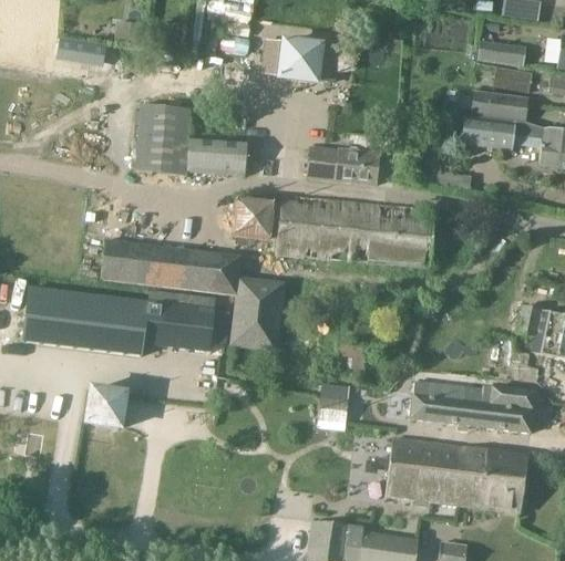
[(486,27),(500,29),(501,20),(488,18),(486,27)]
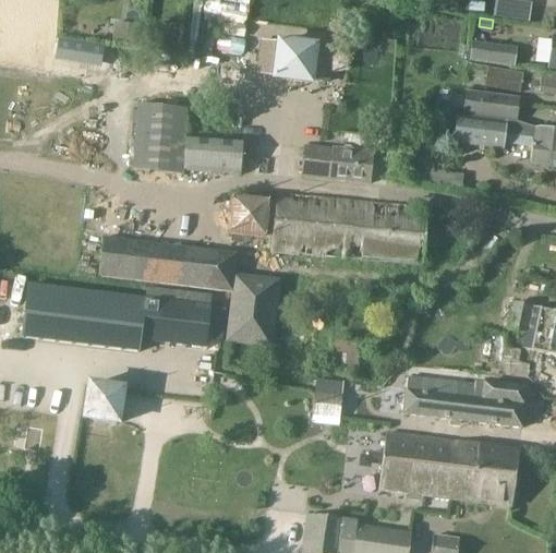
[(113,40),(137,44),(141,25),(117,22),(113,40)]
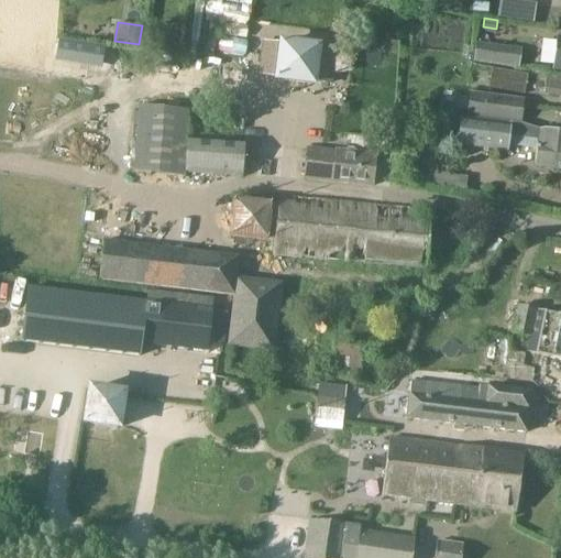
[(56,57),(88,62),(92,40),(59,35),(56,57)]
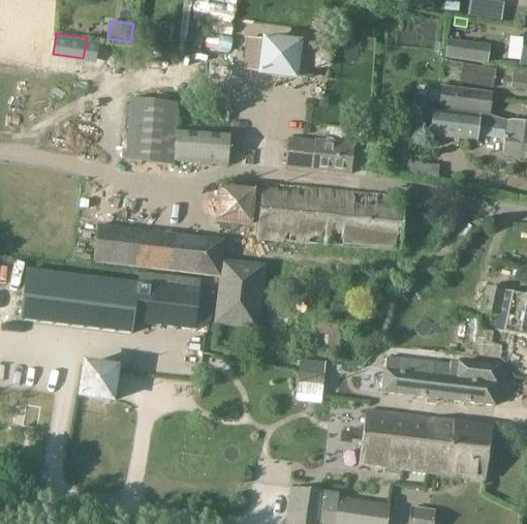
[(312,75),(316,43),(249,35),(245,66),(312,75)]
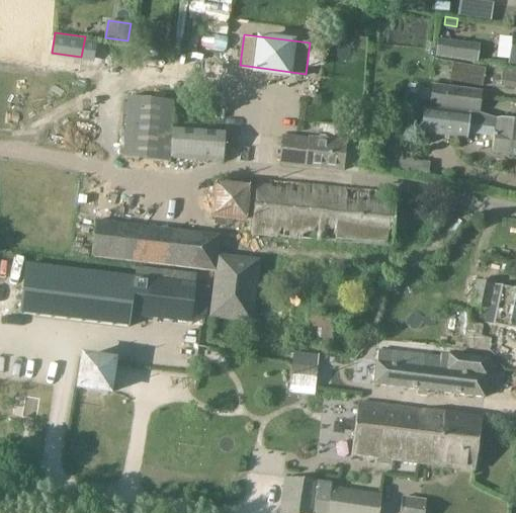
[(439,36),(437,53),(477,58),(479,41),(439,36)]
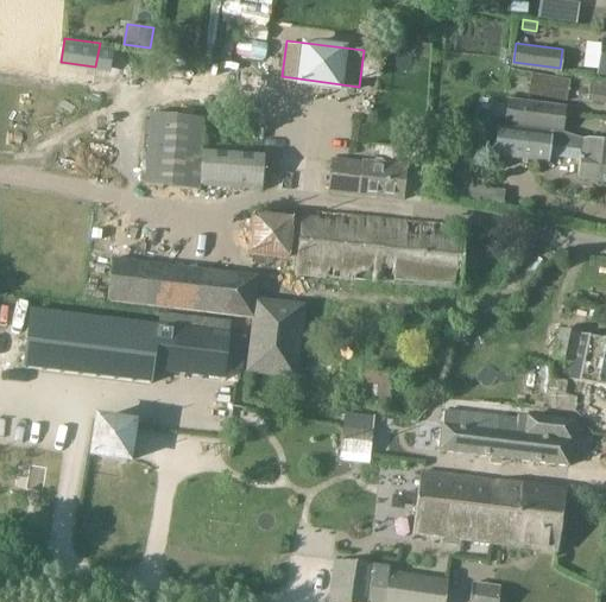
[(572,75),(534,69),(529,90),(568,97),(572,75)]
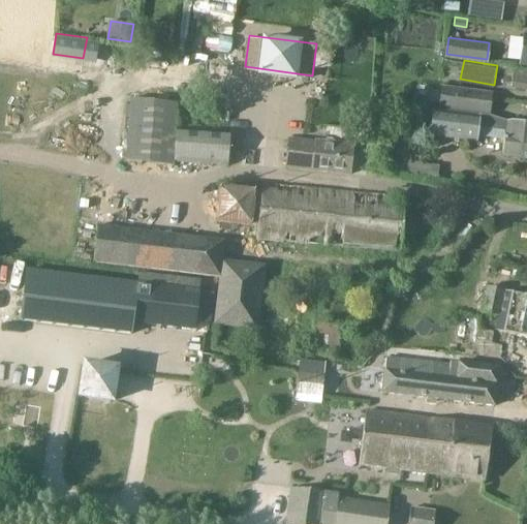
[(526,66),(520,65),(517,85),(526,86),(526,66)]
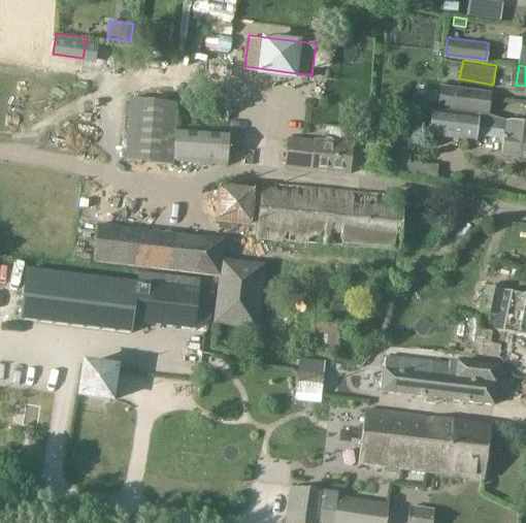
[(445,83),(441,104),(490,110),(493,89),(445,83)]
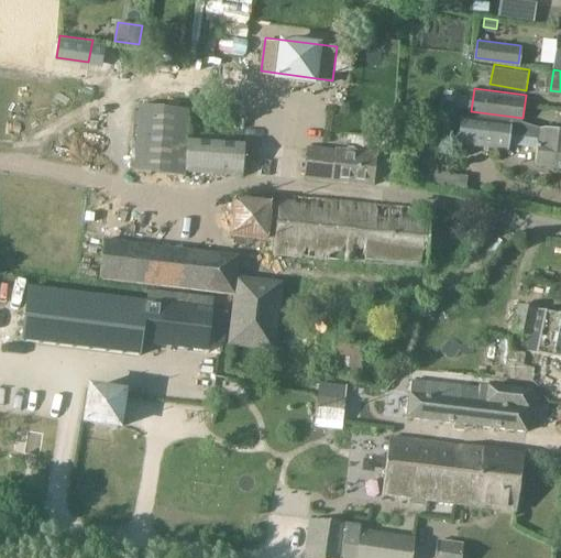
[(190,106),(140,101),(134,167),(186,173),(187,168),(243,173),(245,138),(189,134),(190,106)]
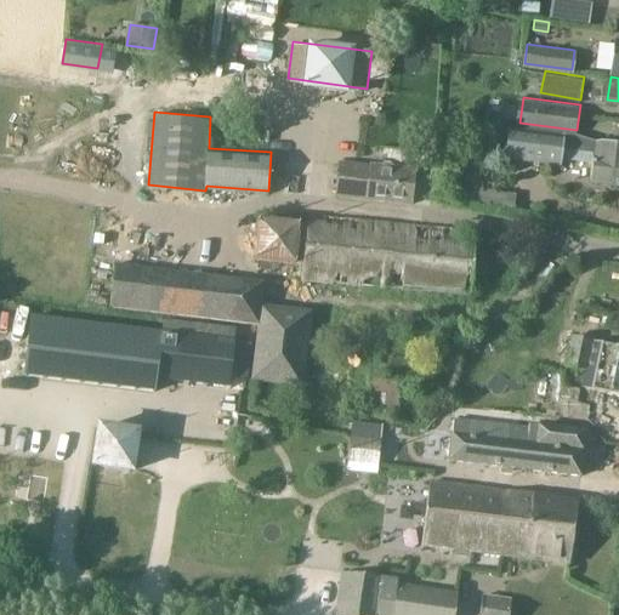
[(595,155),(592,177),(618,180),(618,141),(597,138),(577,131),(564,130),(564,132),(510,125),(506,152),(561,160),(562,151),(595,155)]
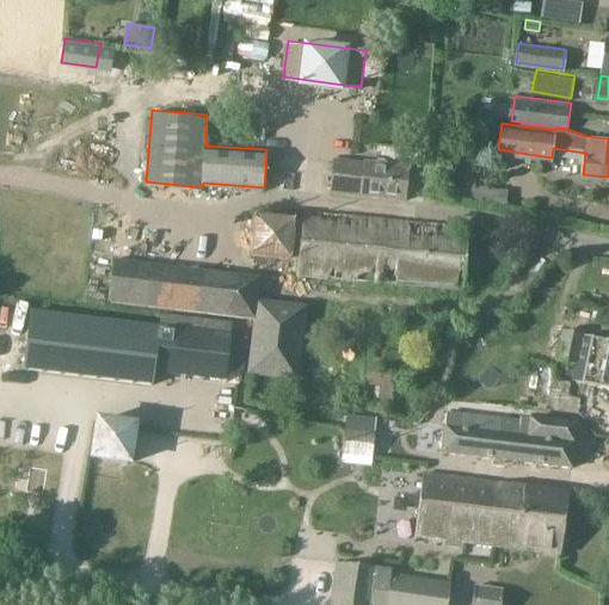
[(334,154),(331,190),(406,199),(410,161),(334,154)]
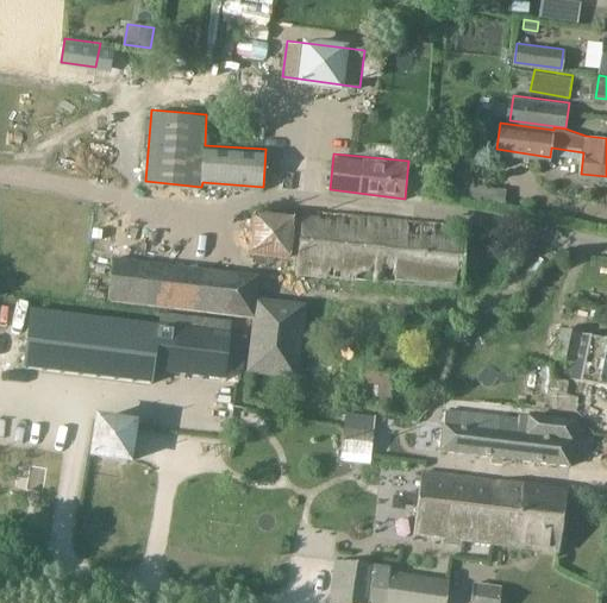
[(395,281),(463,287),(468,221),(304,206),(302,215),(294,215),(294,214),(254,211),(250,252),(298,257),(296,272),(395,281)]
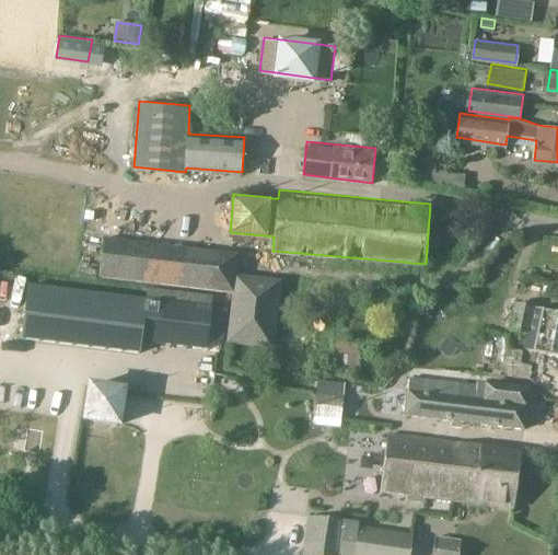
[(239,251),(104,234),(100,275),(234,290),(239,251)]
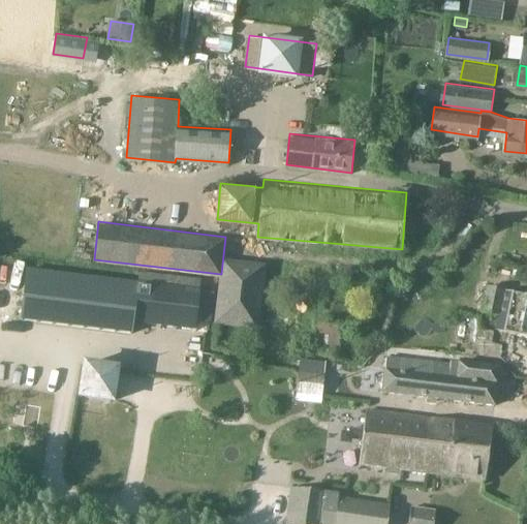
[(217,319),(258,324),(266,263),(224,257),(217,319)]
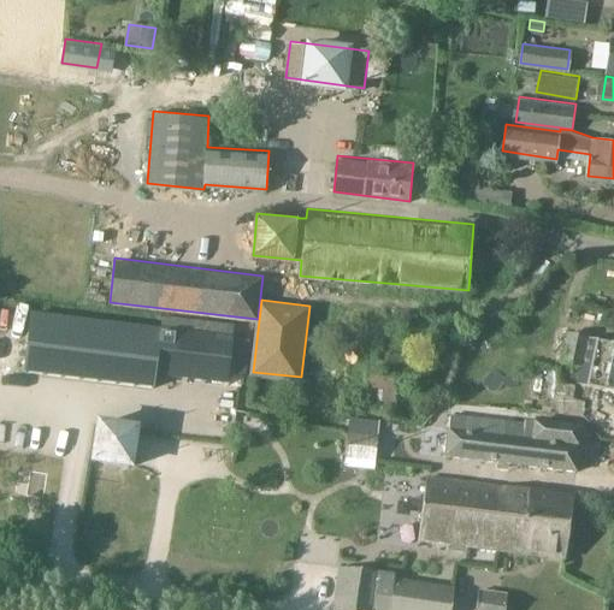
[(235,335),(234,333),(236,321),(164,312),(161,325),(31,309),(24,371),(154,386),(157,372),(229,380),(235,335)]
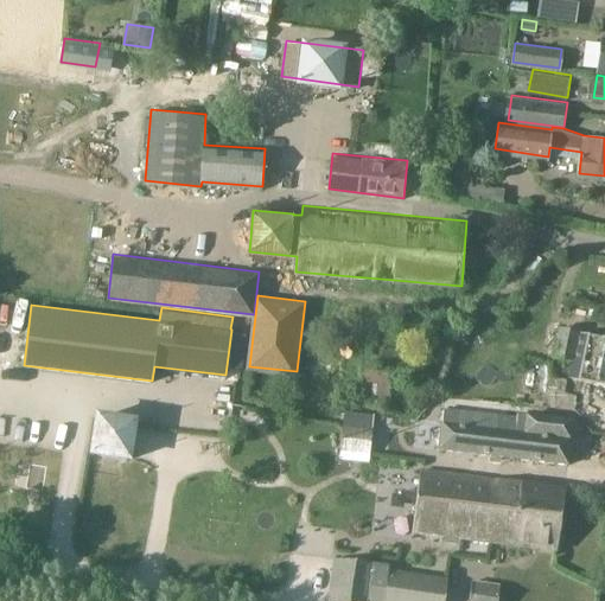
[(604,334),(560,326),(555,355),(572,358),(568,376),(580,378),(599,382),(604,383),(604,334)]
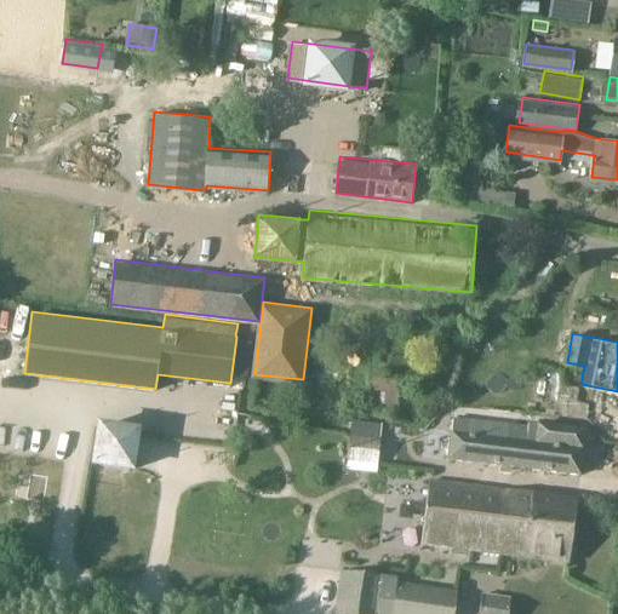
[(469,339),(468,345),(470,349),(475,350),(480,348),(481,343),(479,338),(473,337),(469,339)]
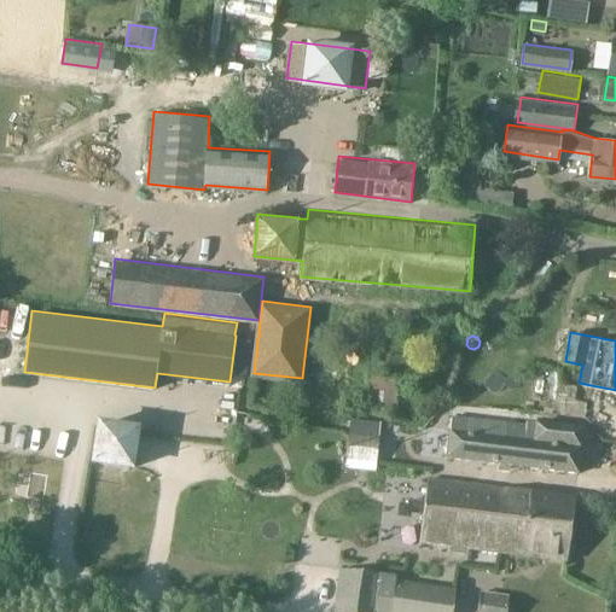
[(368,409),(397,412),(401,376),(372,373),(368,409)]
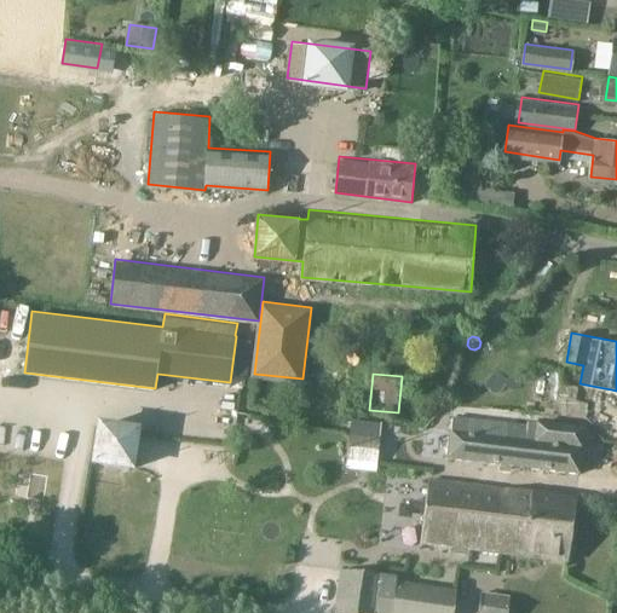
[(421,397),(415,406),(424,410),(427,400),(421,397)]
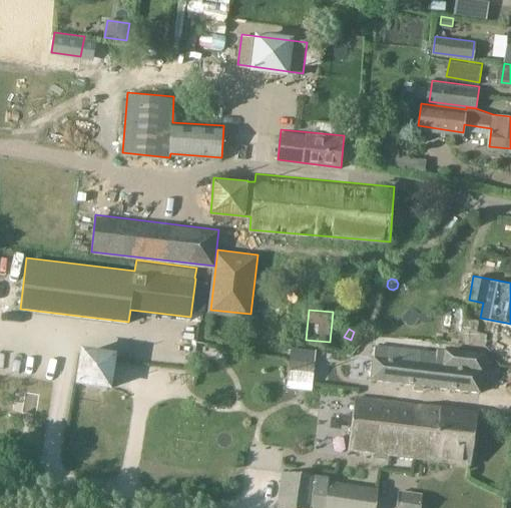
[(377,344),(373,376),(479,389),(484,352),(449,349),(449,350),(440,349),(439,352),(377,344)]
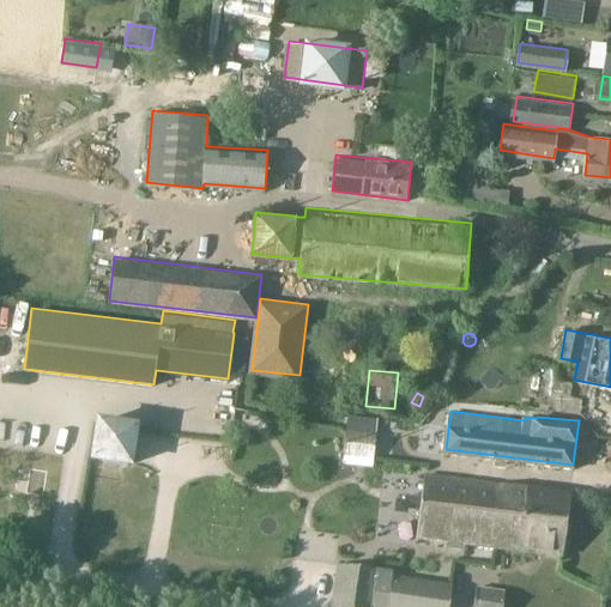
[(418,535),(496,544),(503,481),(425,473),(418,535)]
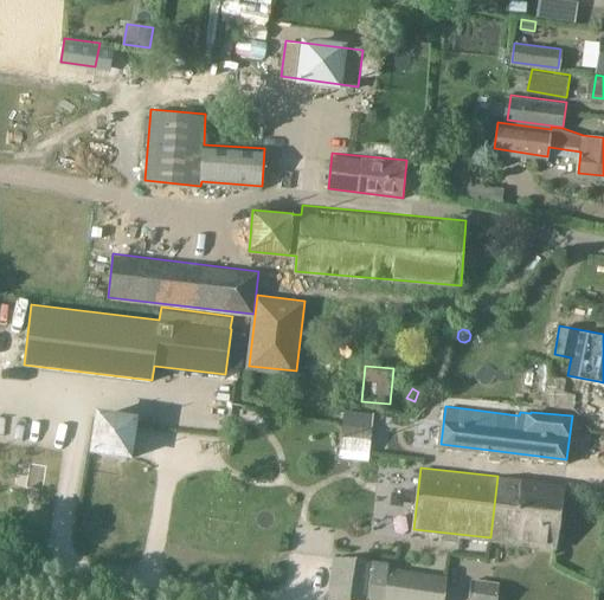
[(498,476),(490,537),(557,544),(564,483),(498,476)]
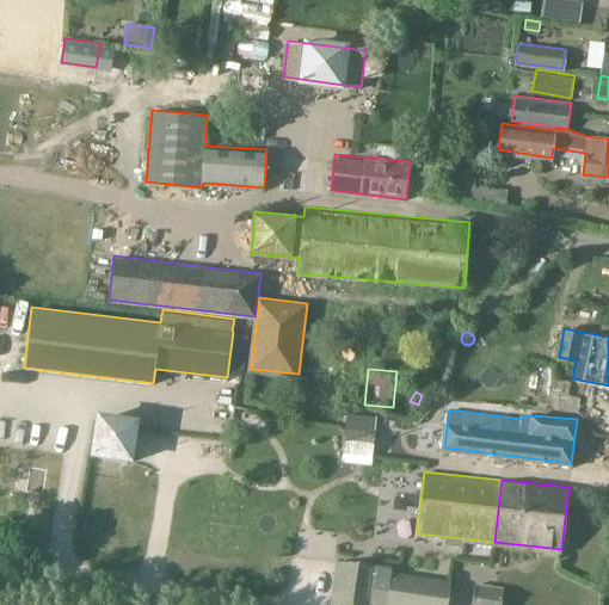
[(332,602),(332,604),(343,604),(448,604),(451,579),(376,568),(377,565),(338,560),(332,602)]
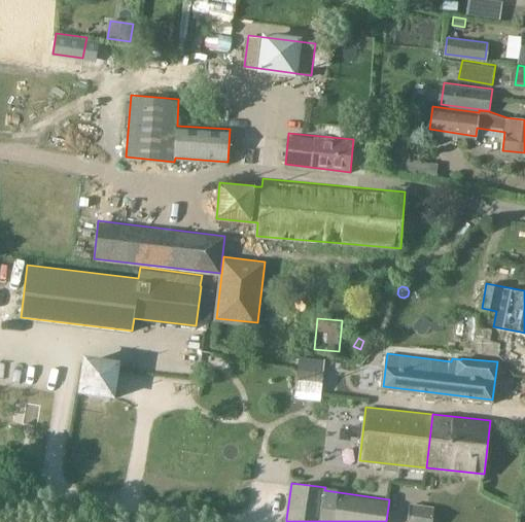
[(430,521),(433,505),(410,501),(408,521),(430,521)]
